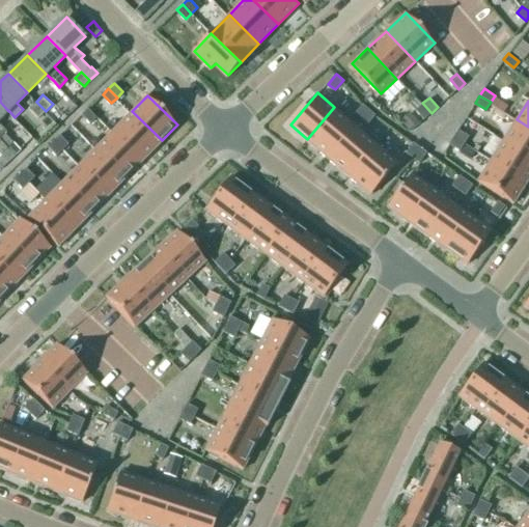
[(0,119),(0,118),(8,111),(0,102),(0,140),(15,155),(22,148),(5,132),(8,129),(0,119)]
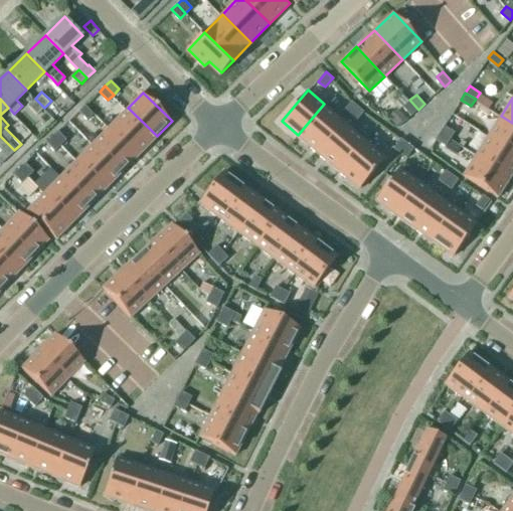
[(38,114),(44,108),(35,99),(29,105),(38,114)]
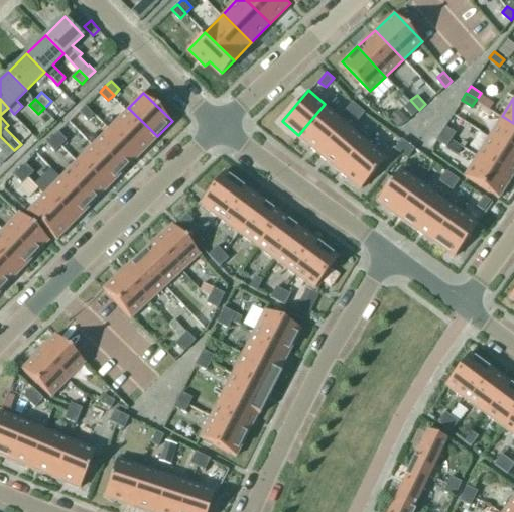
[(345,110),(351,115),(359,105),(353,100),(345,110)]
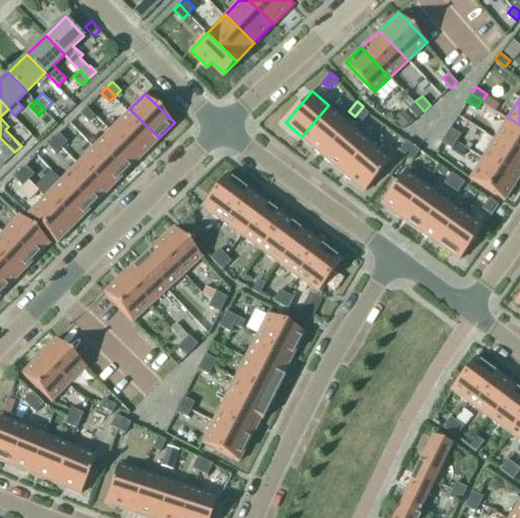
[(415,101),(409,107),(418,116),(424,111),(415,101)]
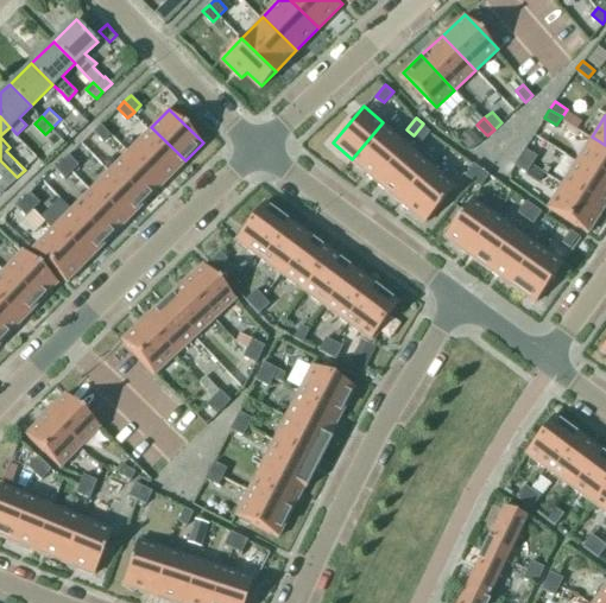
[(408,144),(383,122),(352,159),(376,179),(408,144)]
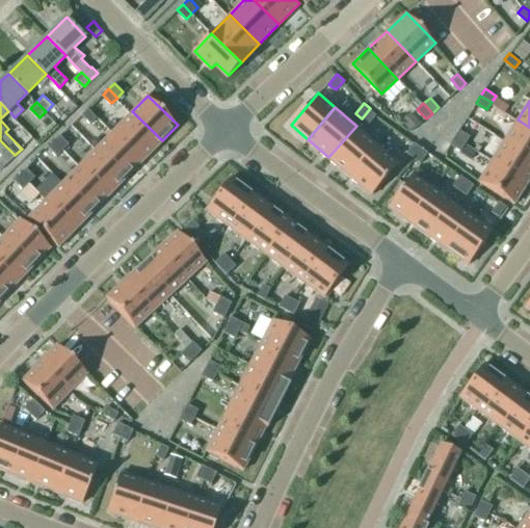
[(97,116),(88,108),(82,113),(91,123),(97,116)]
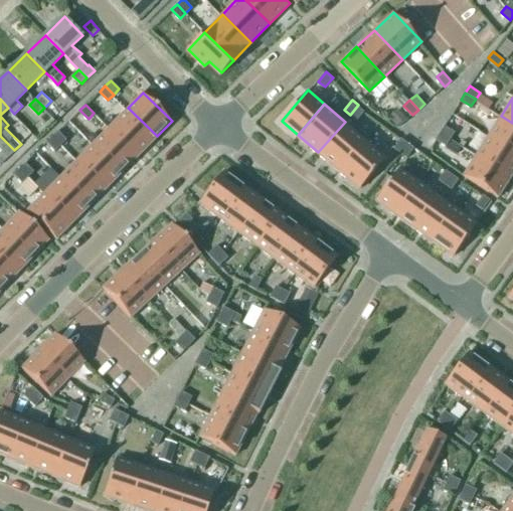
[(350,115),(357,120),(365,111),(358,105),(350,115)]
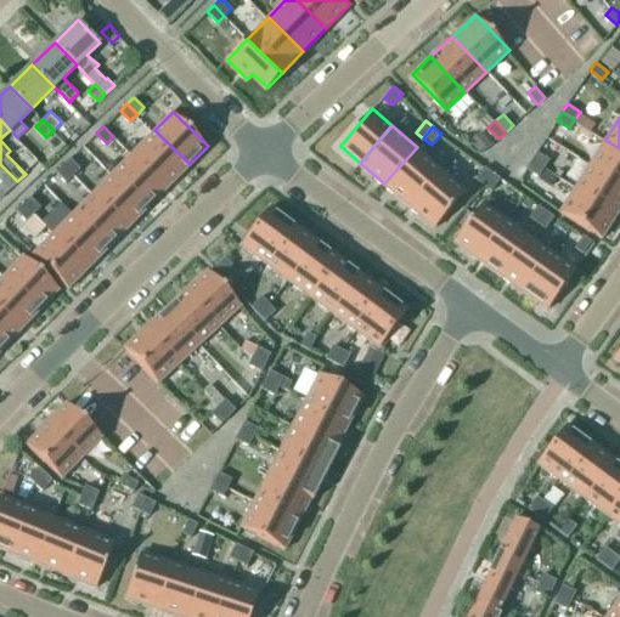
[(491,140),(482,129),(479,130),(469,139),(479,149),(491,140)]
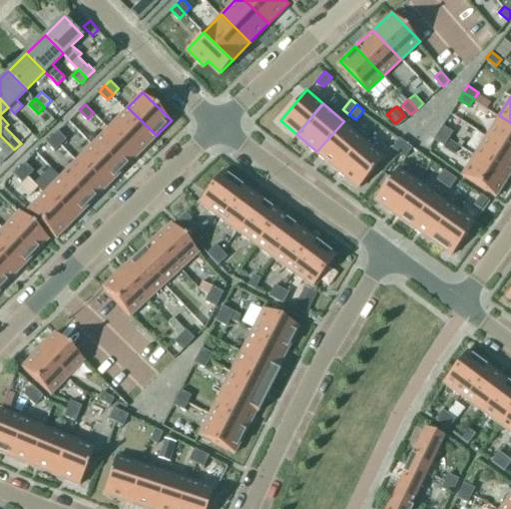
[(110,125),(139,153),(156,135),(127,107),(110,125)]
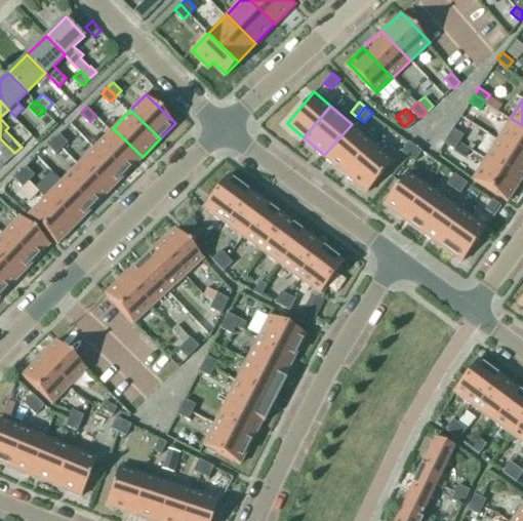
[(522,125),(511,118),(498,137),(522,153),(522,125)]
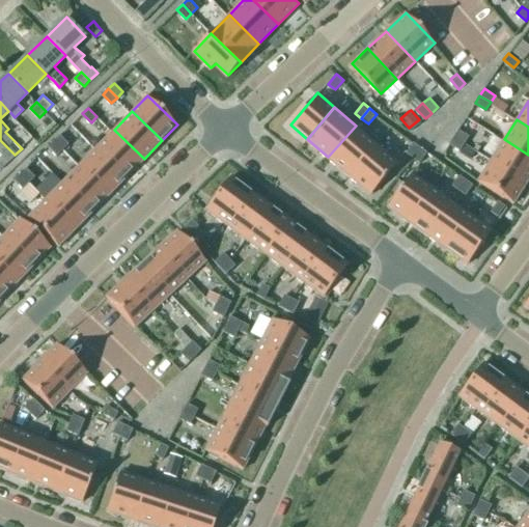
[(350,175),(377,143),(356,126),(328,157),(350,175)]
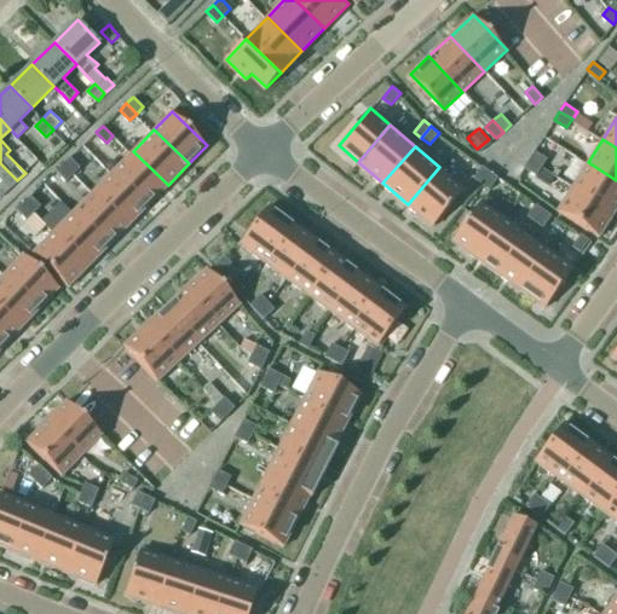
[(548,157),(535,150),(530,157),(543,166),(548,157)]
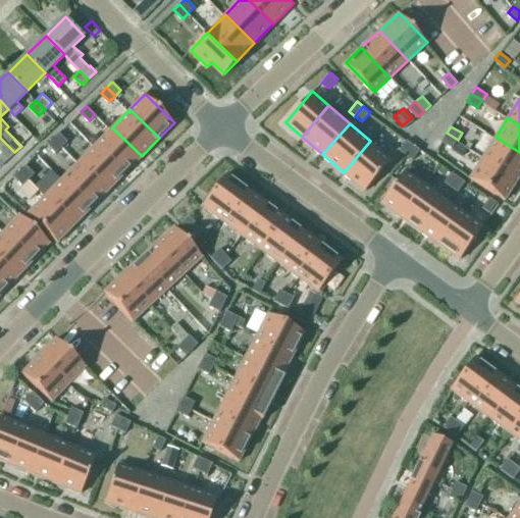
[(95,145),(124,174),(142,156),(112,127),(95,145)]
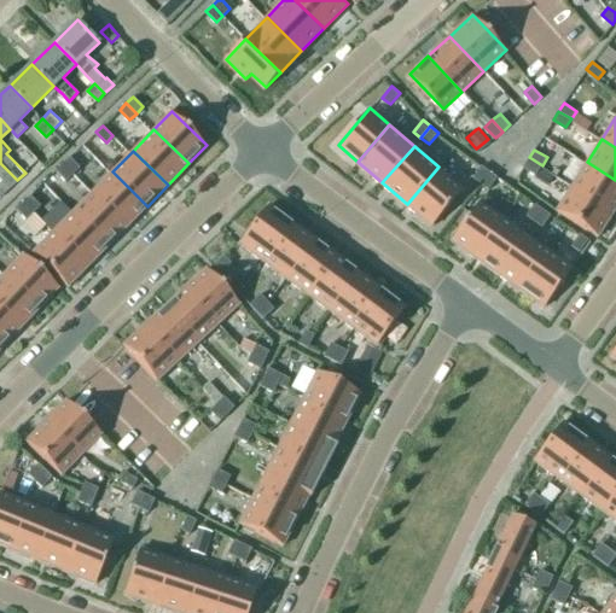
[(79,167),(69,156),(62,163),(73,173),(79,167)]
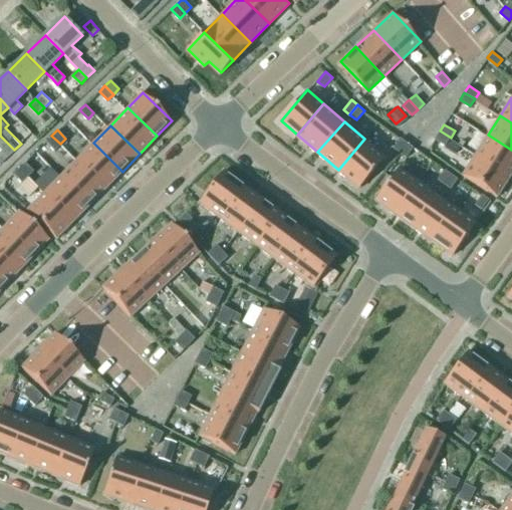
[(451,138),(440,131),(436,138),(446,145),(451,138)]
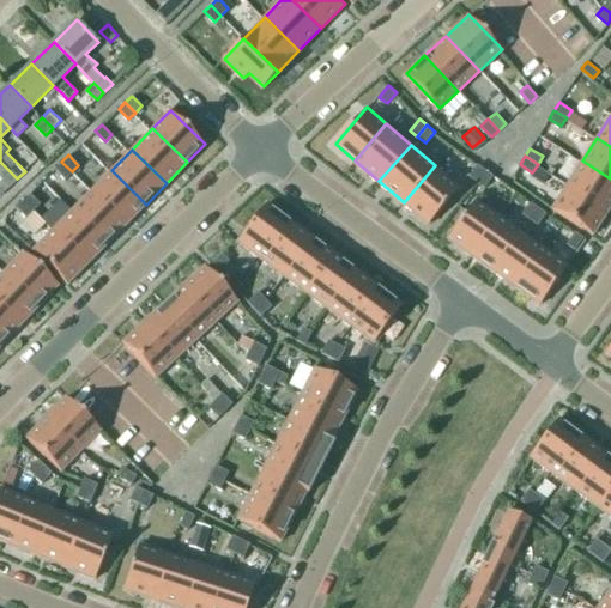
[(610,178),(582,160),(568,183),(609,210),(610,207),(610,178)]
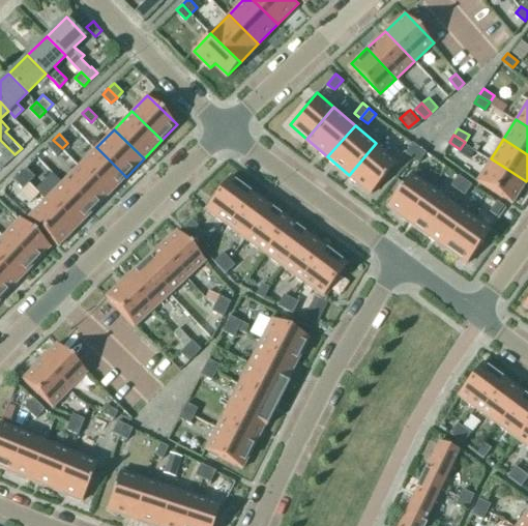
[(0,166),(1,168),(15,154),(0,140),(0,151),(2,153),(4,156),(2,158),(1,158),(0,158),(0,166)]
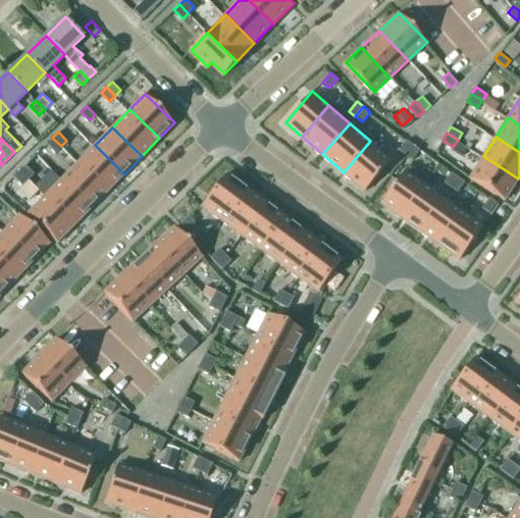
[(61,146),(52,138),(47,144),(56,152),(61,146)]
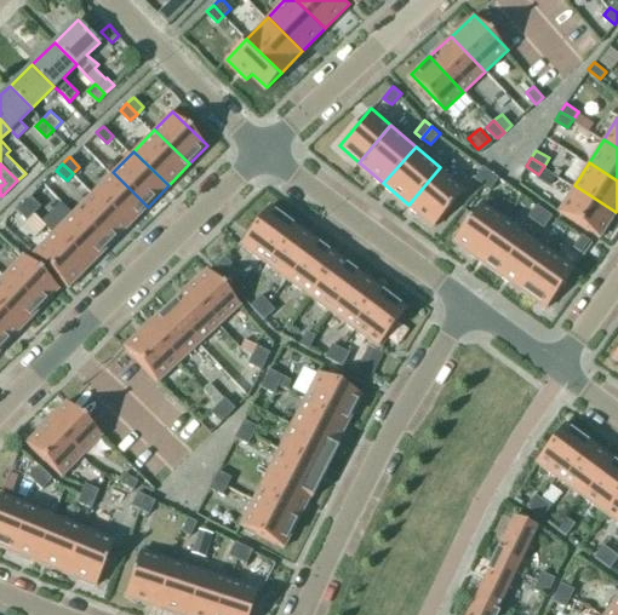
[(475,177),(484,183),(492,171),(484,165),(475,177)]
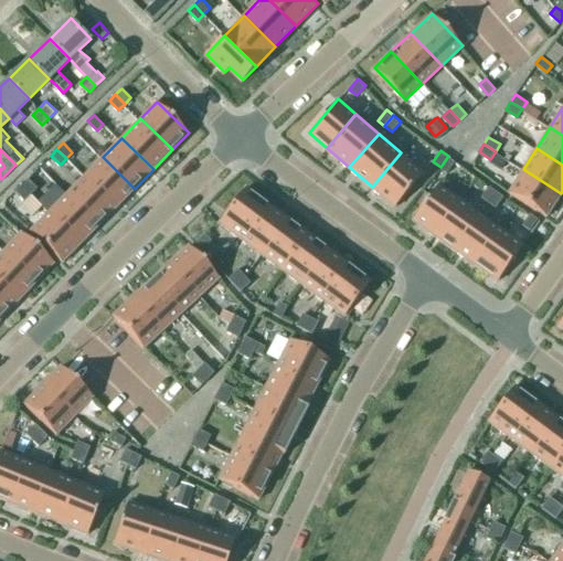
[(372,187),(395,207),(424,172),(401,152),(372,187)]
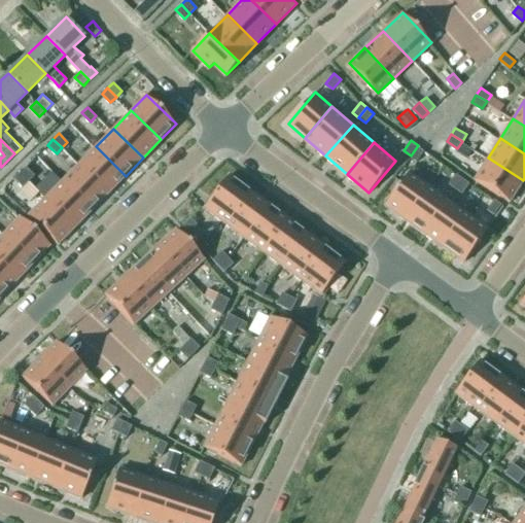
[(418,145),(411,155),(417,161),(425,149),(418,145)]
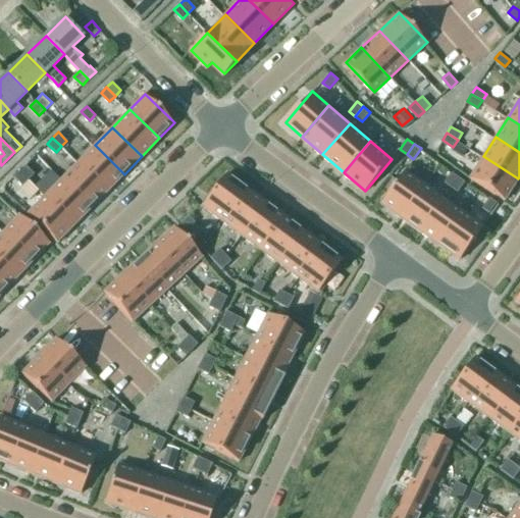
[(79,161),(108,191),(124,174),(95,145),(79,161)]
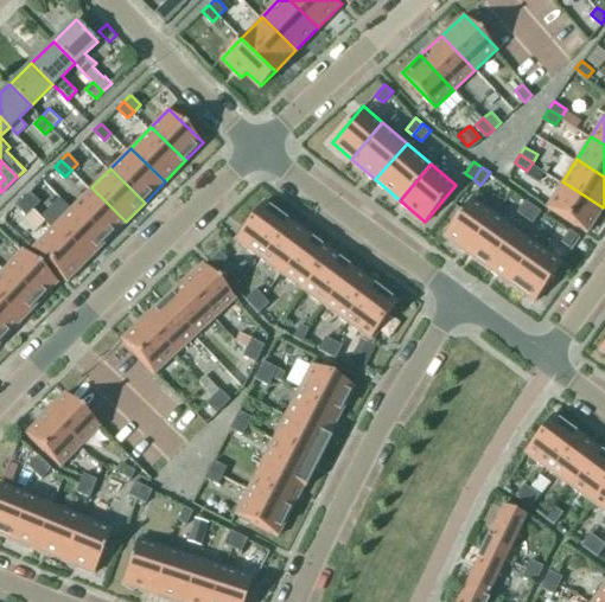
[(603,207),(562,181),(547,205),(588,231),(603,207)]
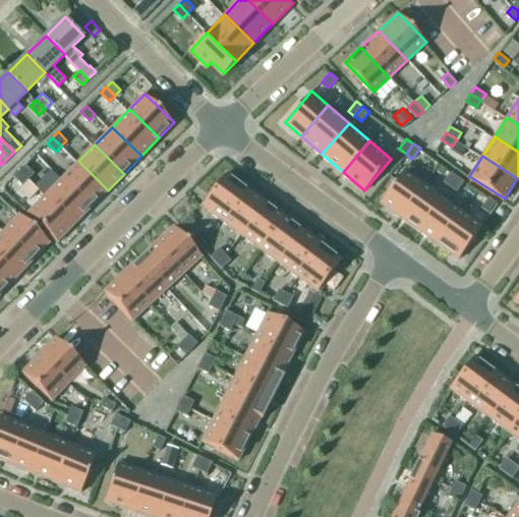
[(62,178),(92,207),(108,190),(78,161),(62,178)]
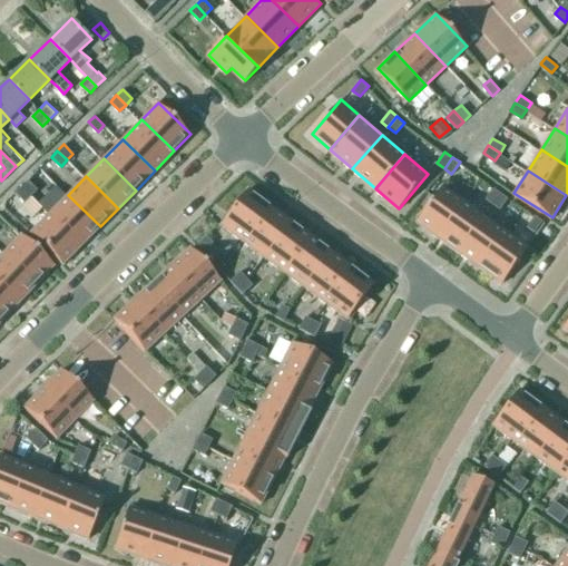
[(38,188),(28,179),(22,186),(31,195),(38,188)]
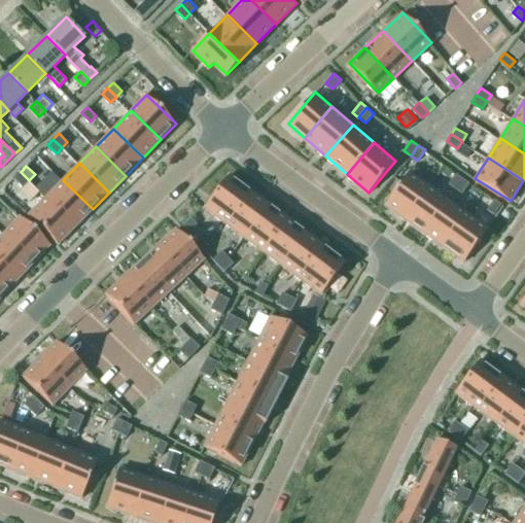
[(385,205),(406,218),(429,185),(410,171),(385,205)]
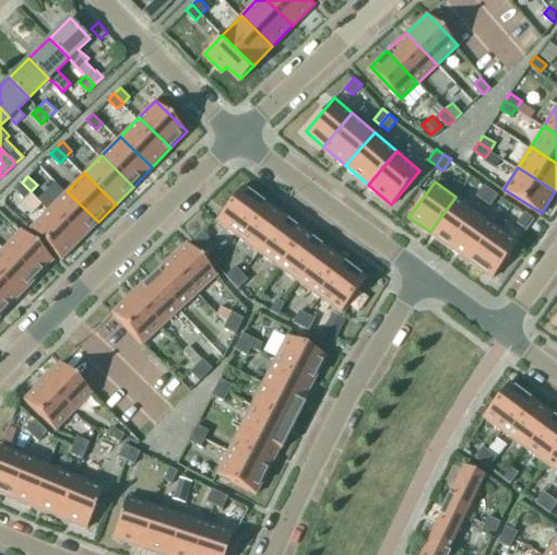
[(31,191),(22,182),(15,188),(25,198),(31,191)]
